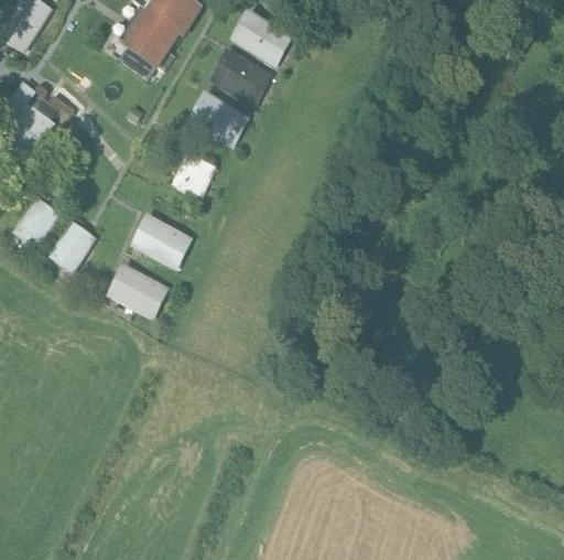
[(15,0),(0,24),(0,36),(23,53),(43,23),(29,13),(39,0),(15,0)]
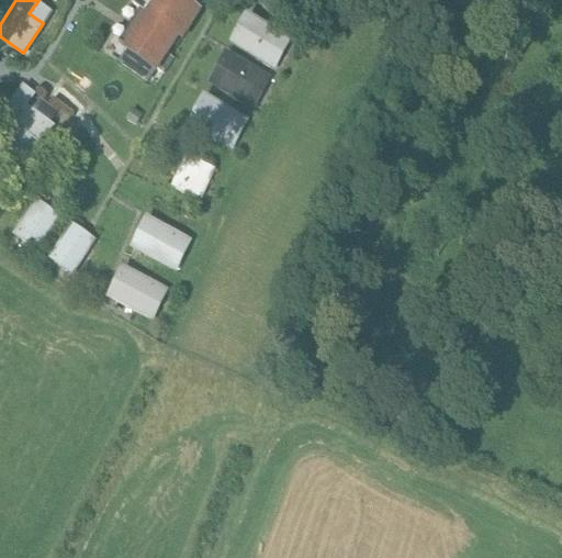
[(178,41),(201,4),(195,1),(197,0),(133,0),(132,1),(142,8),(152,14),(176,32),(172,36),(178,41)]
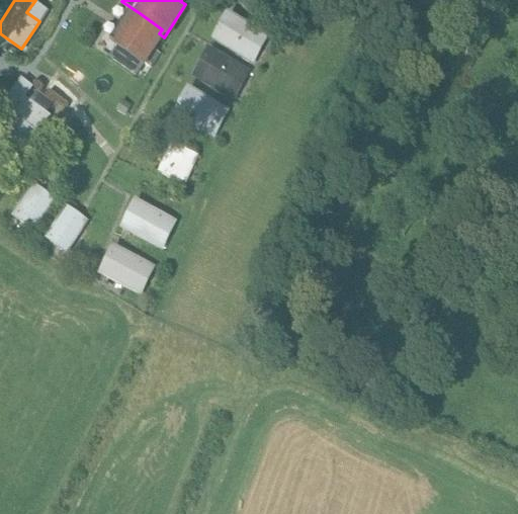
[(109,19),(93,41),(111,55),(112,54),(119,44),(143,59),(159,33),(162,29),(140,13),(131,7),(121,1),(113,12),(122,18),(117,25),(109,19)]
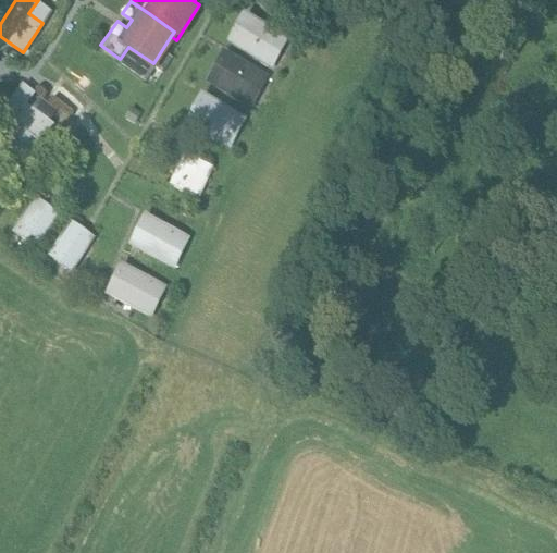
[(240,13),(226,44),(272,68),(287,37),(240,13)]
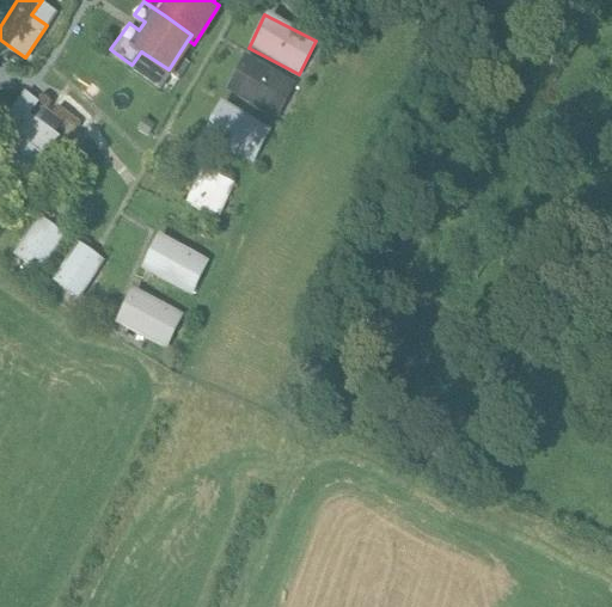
[(293,79),(245,54),(227,87),(275,114),(293,79)]
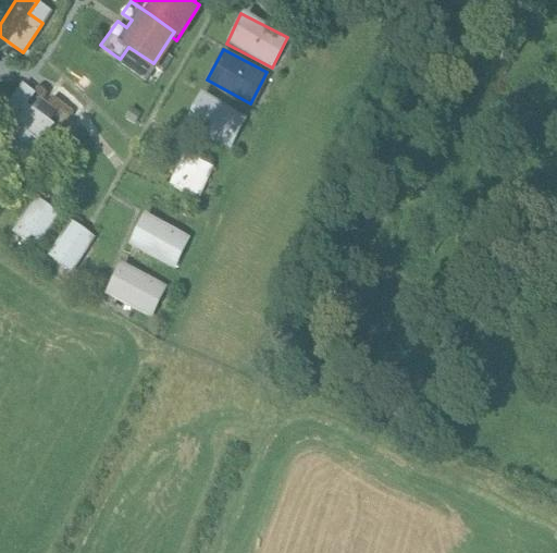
[(36,95),(23,86),(4,112),(13,118),(0,137),(0,156),(3,159),(10,149),(38,169),(51,150),(41,143),(54,124),(28,106),(36,95)]
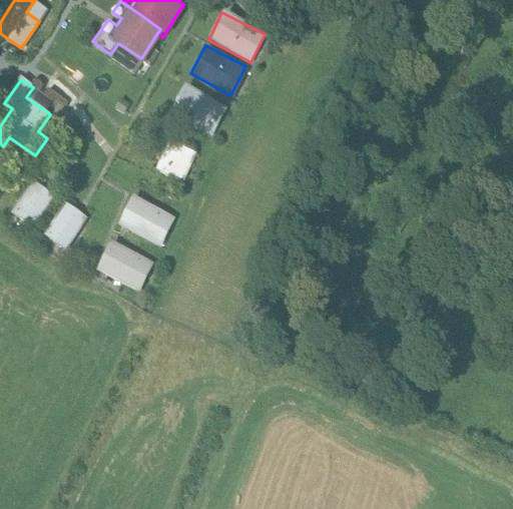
[(185,82),(170,112),(211,134),(226,105),(185,82)]
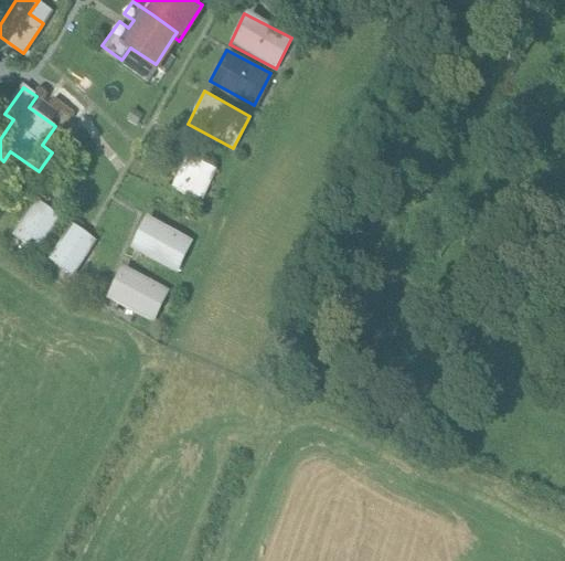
[(212,176),(189,165),(174,196),(198,207),(212,176)]
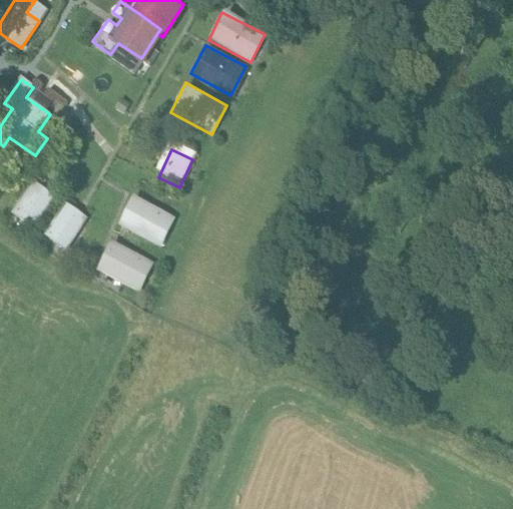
[(32,179),(11,212),(34,227),(55,194),(32,179)]
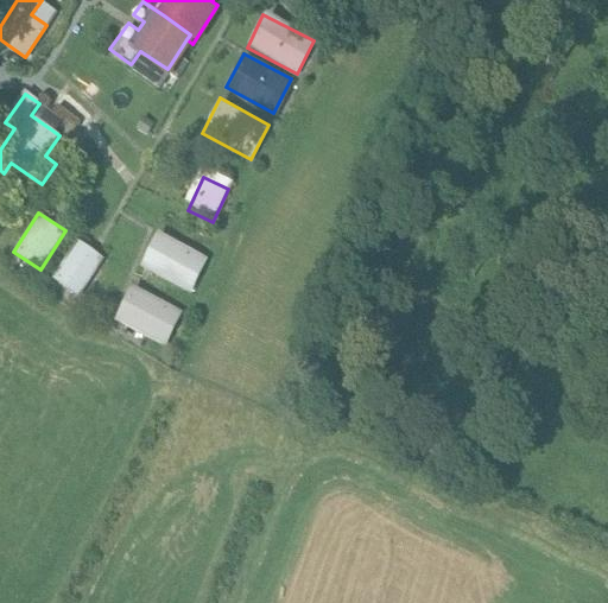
[(157,230),(140,267),(190,292),(208,255),(200,251),(210,229),(178,215),(168,236),(157,230)]
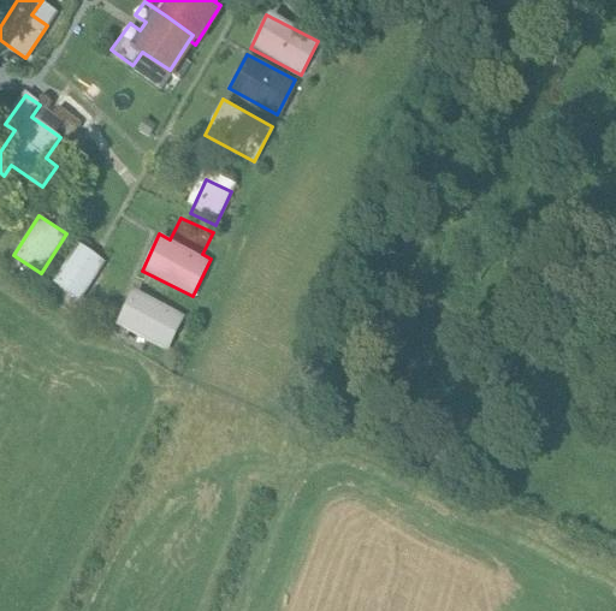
[(77,241),(53,280),(80,298),(105,257),(77,241)]
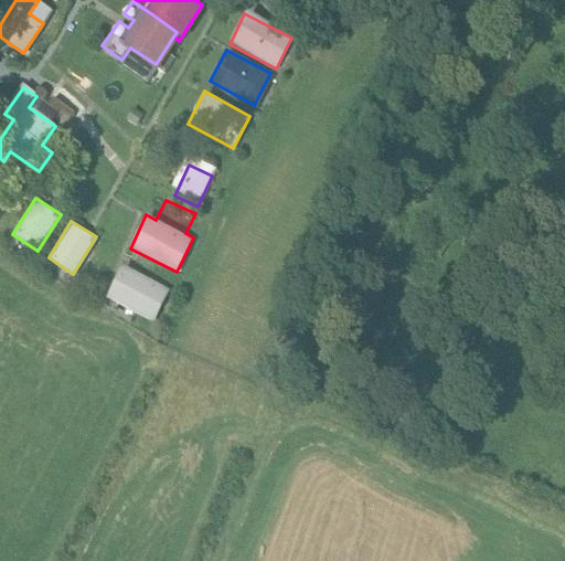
[(123,264),(106,298),(153,321),(169,287),(123,264)]
